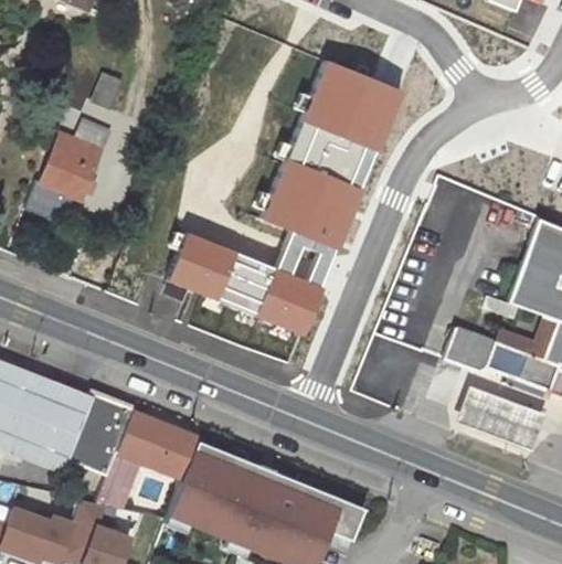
[(190,233),(169,282),(308,340),(411,92),(329,61),(265,219),(293,233),(281,268),(190,233)]
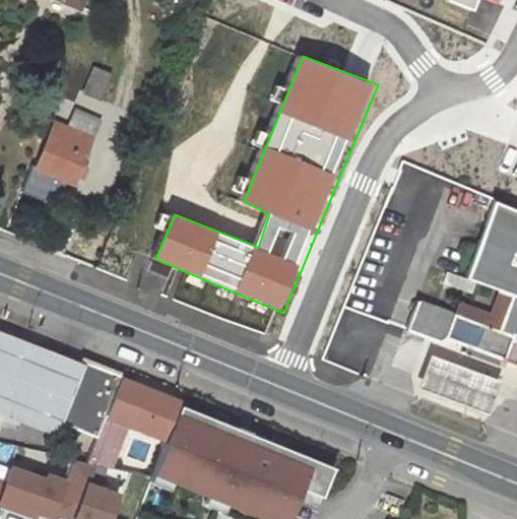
[(86,93),(102,100),(113,74),(97,68),(86,93)]
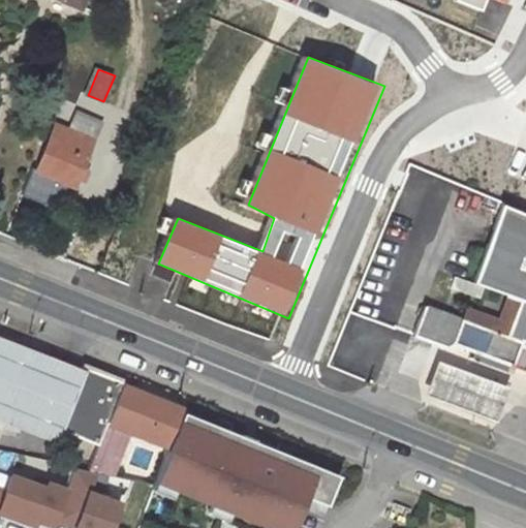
[(59,126),(40,172),(76,186),(103,124),(79,114),(71,131),(59,126)]
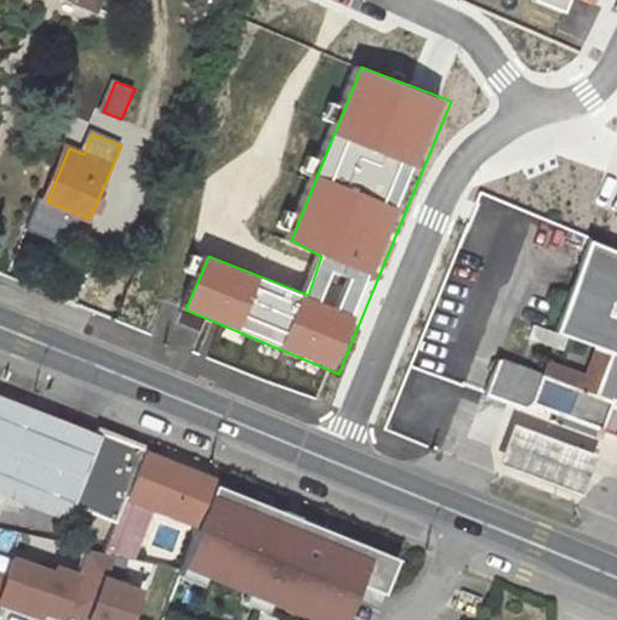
[(600,348),(616,353),(616,251),(592,242),(556,334),(599,350),(600,348)]
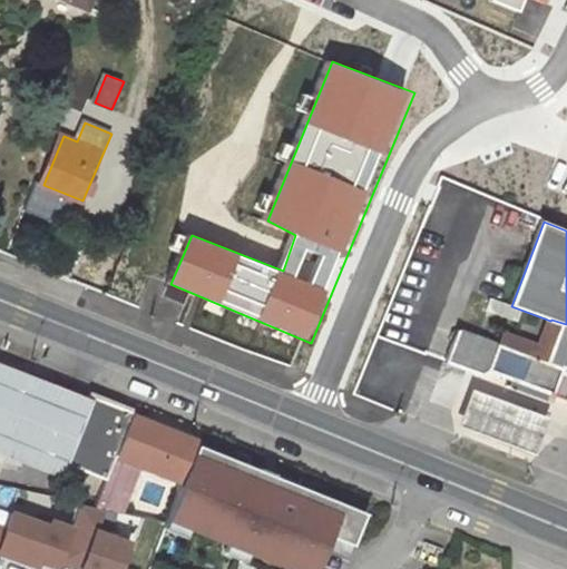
[(459,331),(447,363),(484,376),(490,373),(566,400),(566,324),(551,320),(550,321),(540,347),(536,359),(499,345),(459,331)]
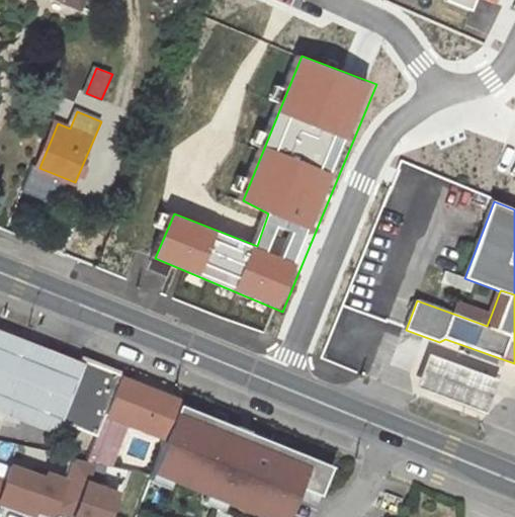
[(457,303),(453,314),(487,326),(491,316),(457,303)]
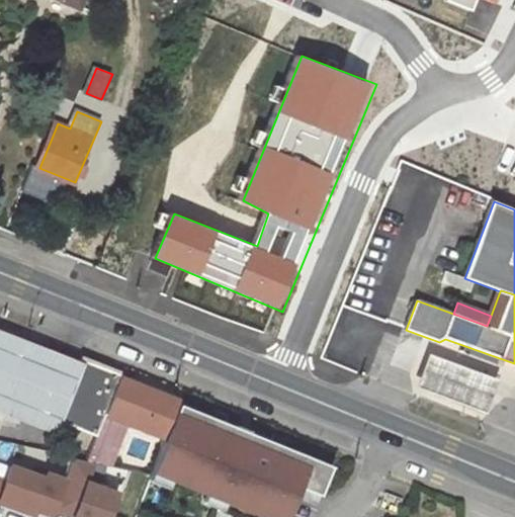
[(0,413),(58,436),(64,423),(87,364),(0,329),(0,413)]
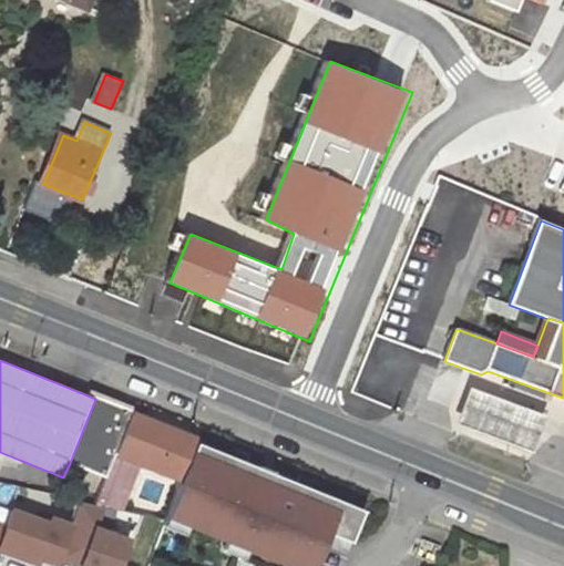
[(471,388),(458,423),(534,451),(547,415),(471,388)]
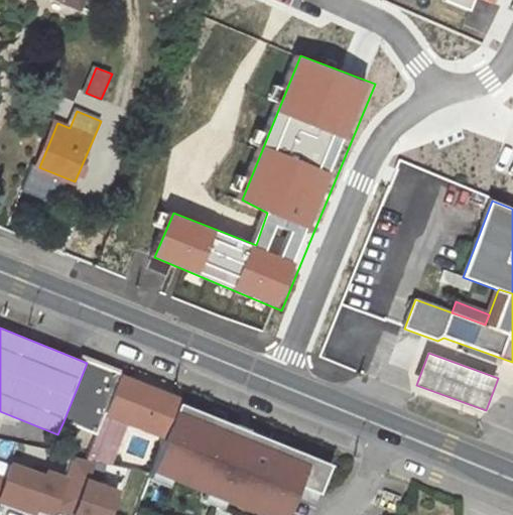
[(87,363),(63,421),(97,434),(104,417),(107,412),(121,377),(123,371),(89,357),(87,363)]
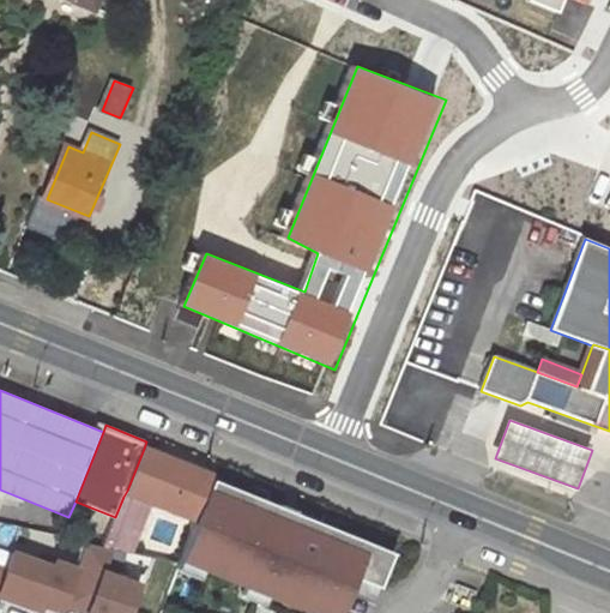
[(155,502),(199,520),(215,478),(193,469),(189,463),(185,460),(176,458),(171,460),(144,449),(127,491),(155,502)]
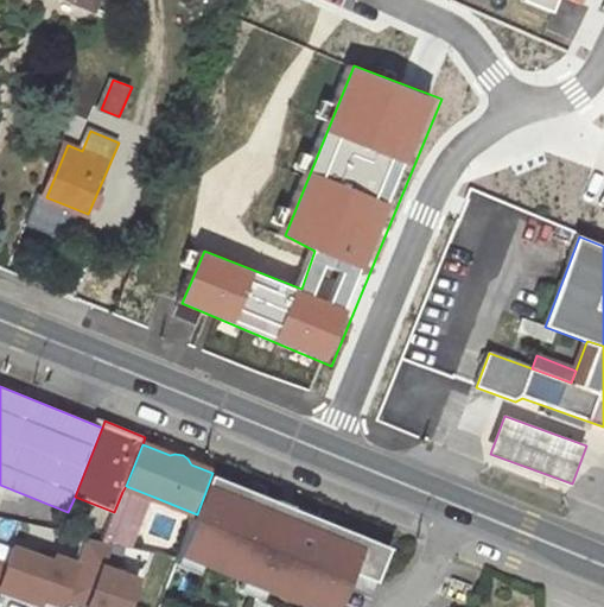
[(122,492),(150,504),(153,497),(126,486),(122,492)]
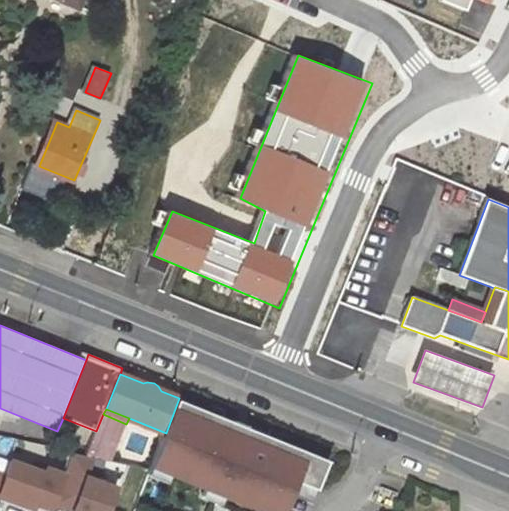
[(66,477),(56,507),(67,510),(109,510),(118,489),(88,479),(95,458),(74,454),(66,477)]
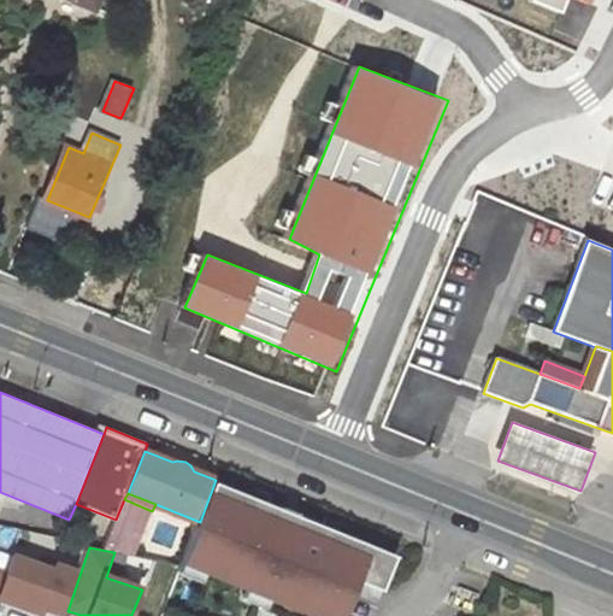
[(15,558),(0,598),(0,600),(37,615),(41,615),(43,610),(60,615),(65,615),(68,611),(80,575),(58,567),(56,573),(15,558)]
